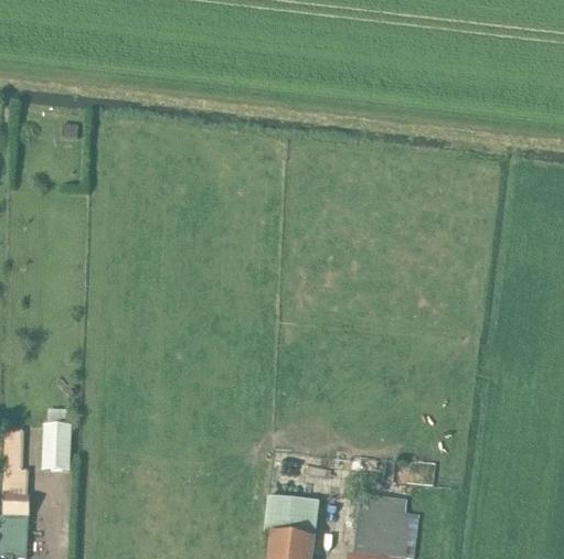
[(63,121),(61,136),(77,137),(78,122),(63,121)]
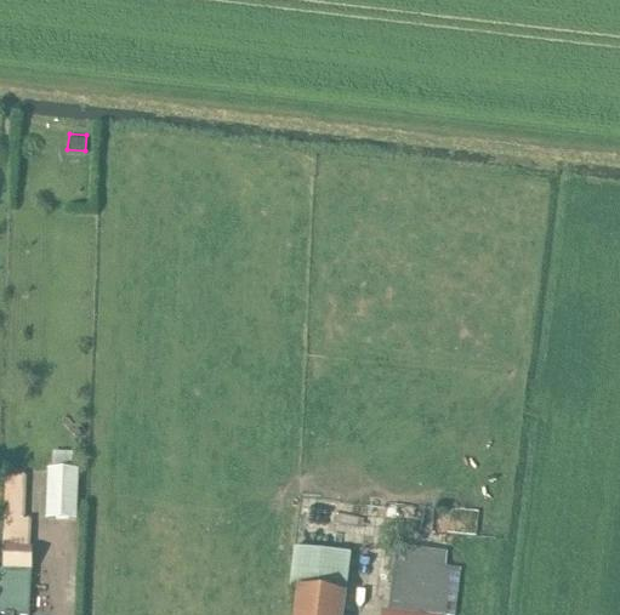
[(77,516),(79,465),(47,463),(46,514),(77,516)]
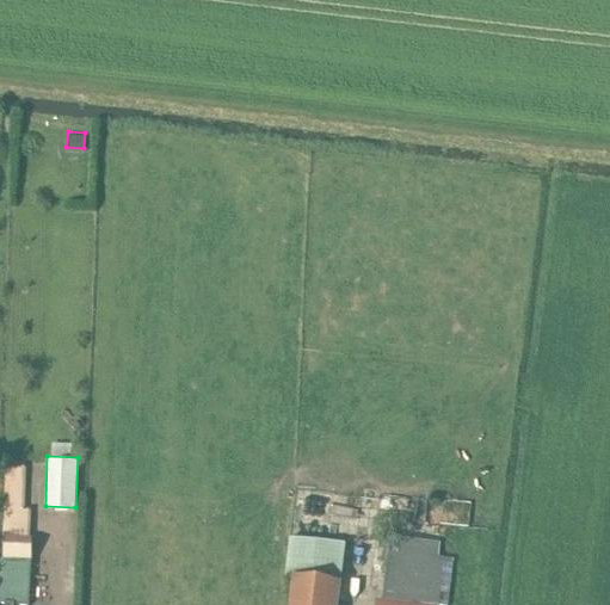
[(5,600),(4,604),(12,604),(13,602),(29,603),(32,533),(26,533),(4,532),(2,559),(0,599),(5,600)]
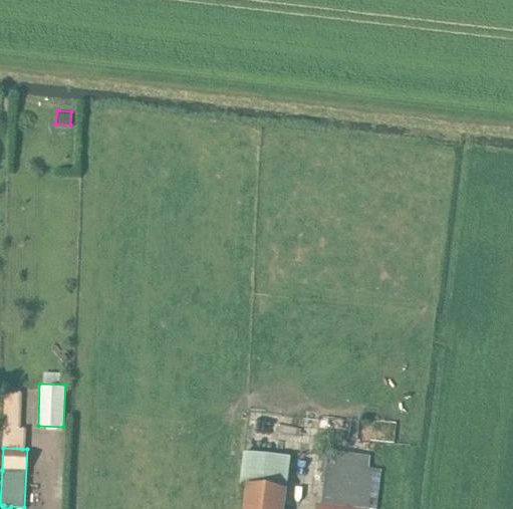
[(283,508),(289,455),(244,450),(240,483),(245,483),(242,508),(283,508)]
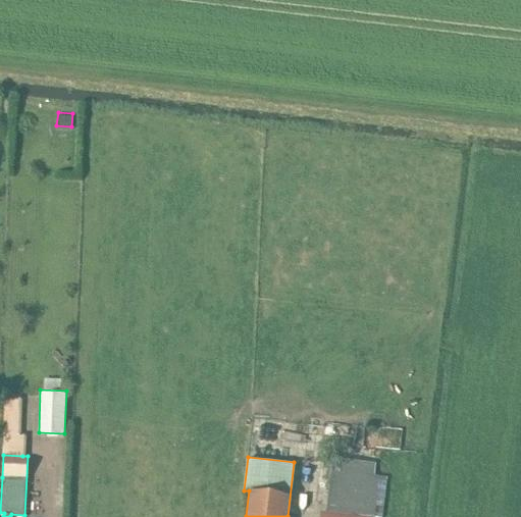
[(330,468),(326,510),(371,515),(382,516),(387,474),(377,472),(377,467),(375,466),(376,460),(340,457),(337,468),(330,468)]
